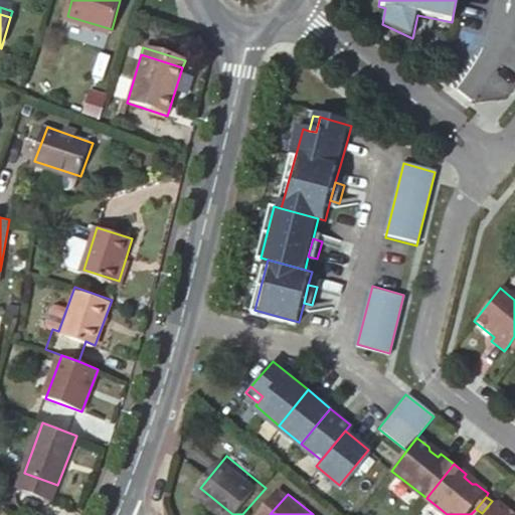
[(492,501),(482,513),(484,514),(487,514),(496,504),(492,501)]
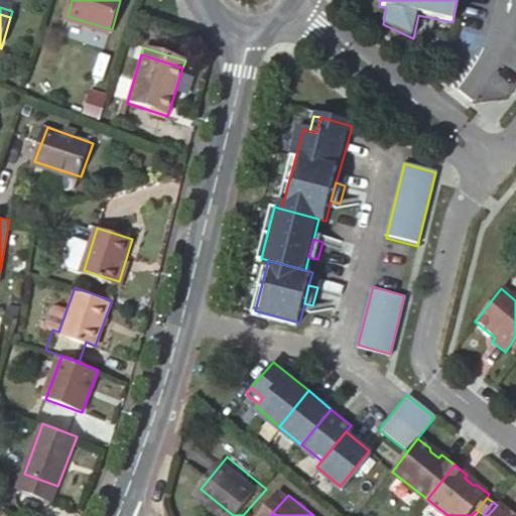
[(512,515),(498,504),(497,505),(488,515),(512,515)]
